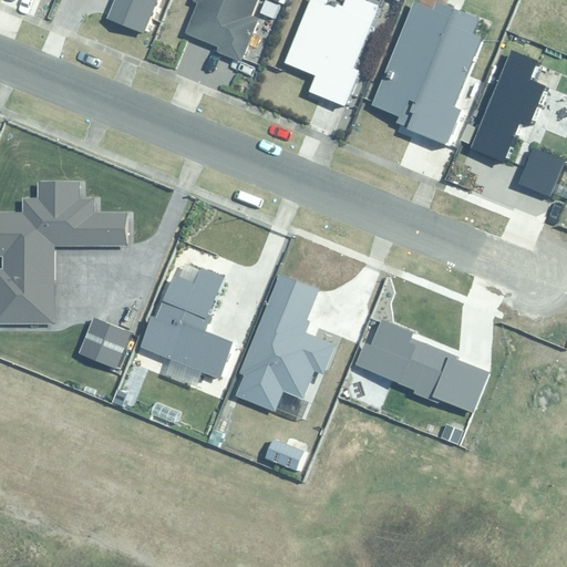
[(114,0),(106,19),(144,34),(157,0),(114,0)]
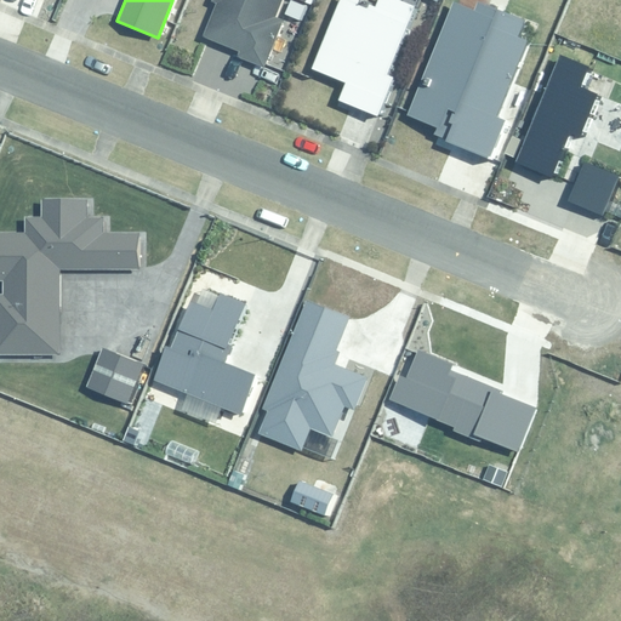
[(239,56),(265,66),(283,21),(275,17),(281,0),(209,0),(209,1),(216,4),(201,36),(239,52),(239,56)]
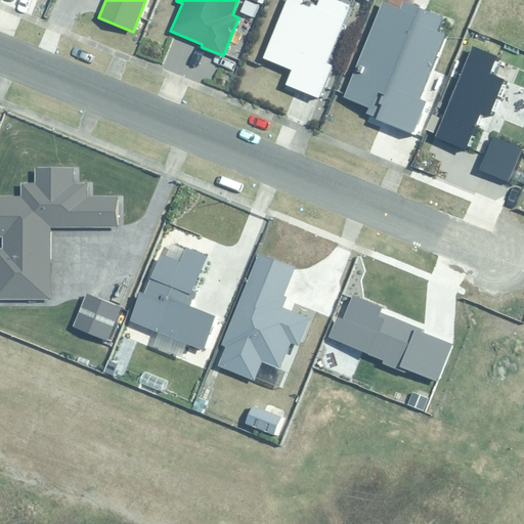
[(285,84),(319,98),(333,66),(326,62),(350,7),(333,0),(320,0),(317,7),(299,0),(288,0),(264,57),(292,69),(285,84)]
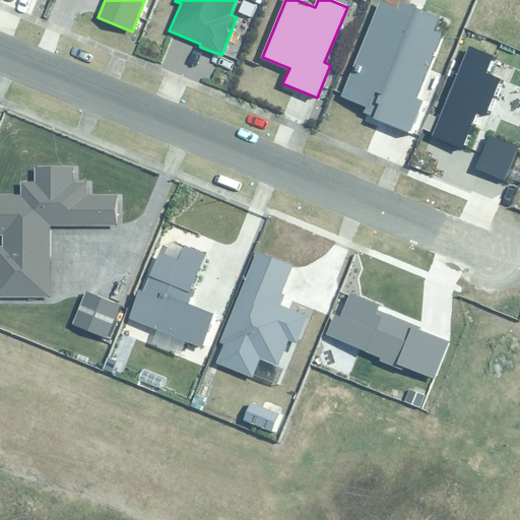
[(363,113),(408,131),(421,102),(414,99),(442,34),(434,30),(439,16),(400,1),(397,8),(379,0),(339,96),(365,107),(363,113)]
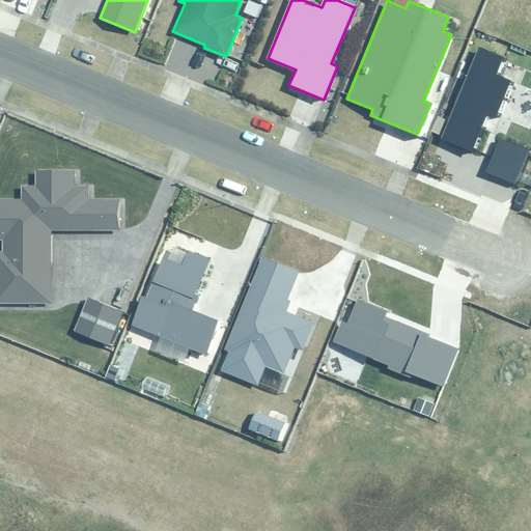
[(442,138),(473,150),(487,113),(497,117),(511,81),(495,74),(502,57),(479,48),(442,138)]
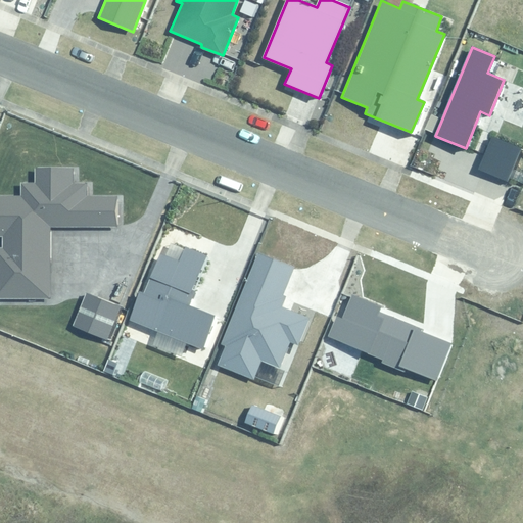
[(508,181),(521,148),(491,136),(478,170),(508,181)]
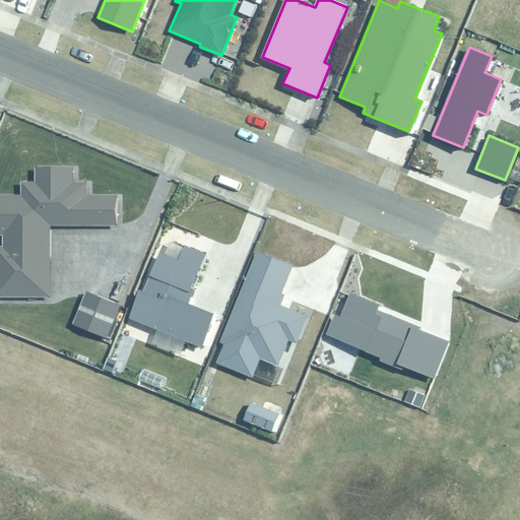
[(51,225),(118,225),(118,195),(84,195),(84,183),(73,183),(73,168),(35,168),(35,180),(20,180),(20,195),(0,195),(0,235),(1,236),(1,246),(0,245),(0,295),(51,296),(51,225)]
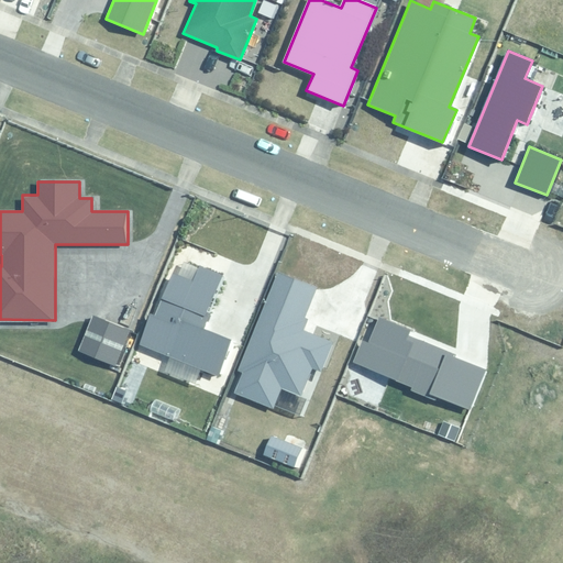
[(205,323),(224,275),(199,264),(196,273),(176,265),(155,316),(152,315),(140,344),(220,376),(235,337),(205,323)]
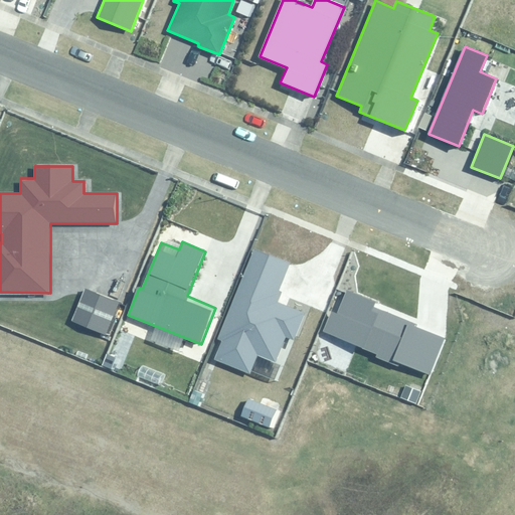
[(289,263),(253,248),(218,338),(222,341),(214,360),(249,373),(256,356),(276,363),(286,338),(296,342),(308,312),(279,300),(282,292),(278,291),(289,263)]
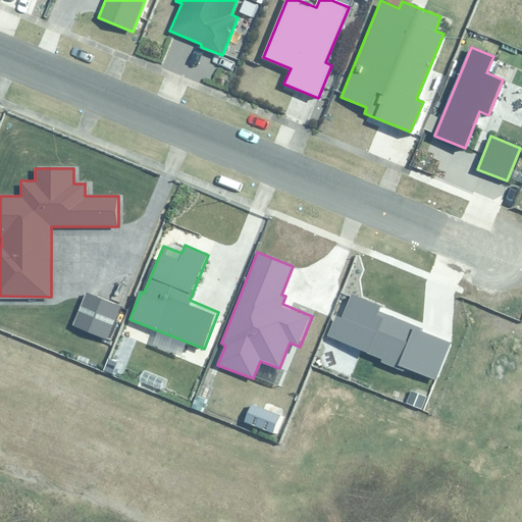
[(121,305),(86,292),(72,326),(107,340),(121,305)]
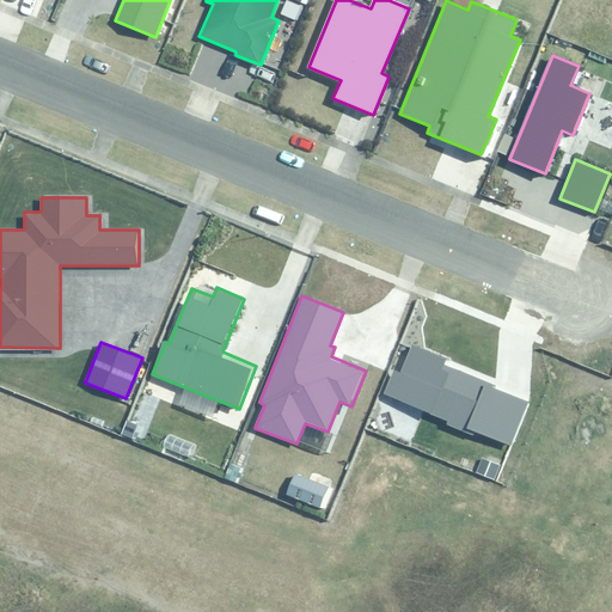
[(448,359),(411,343),(401,372),(393,368),(383,395),(448,421),(447,424),(473,435),(476,432),(509,445),(527,403),(493,389),(495,385),(446,365),(448,359)]
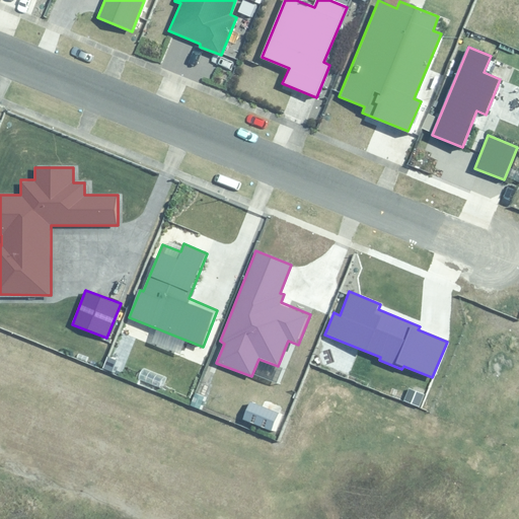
[(278,412),(251,401),(244,419),(271,429),(278,412)]
